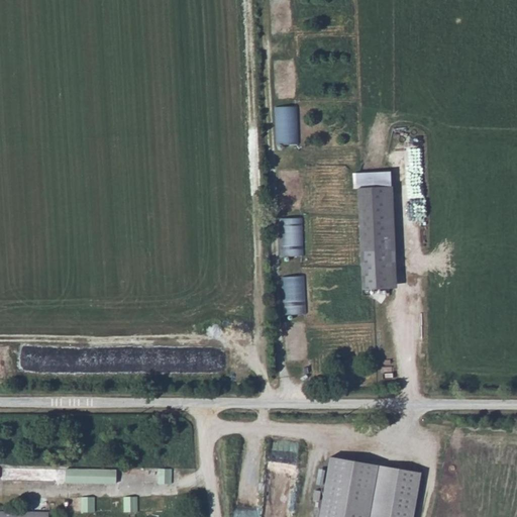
[(393,186),(357,188),(359,251),(395,249),(393,186)]
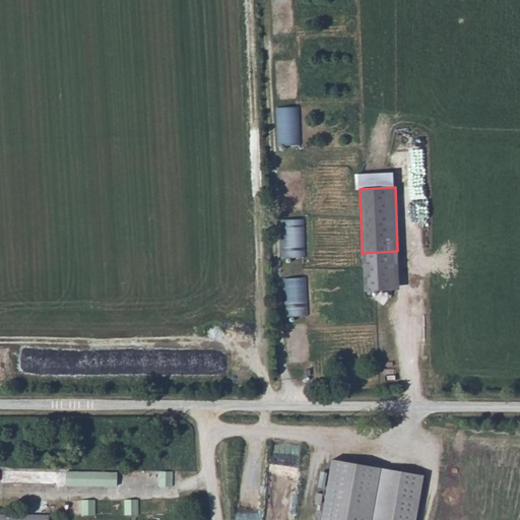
[(305,222),(282,223),(284,262),(307,261),(305,222)]
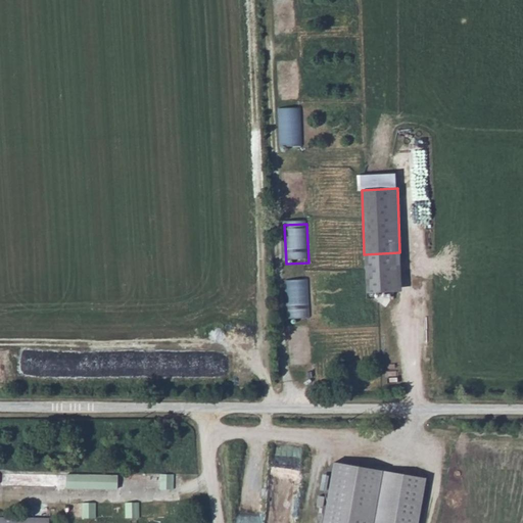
[(334,460),(323,522),(374,522),(383,468),(334,460)]
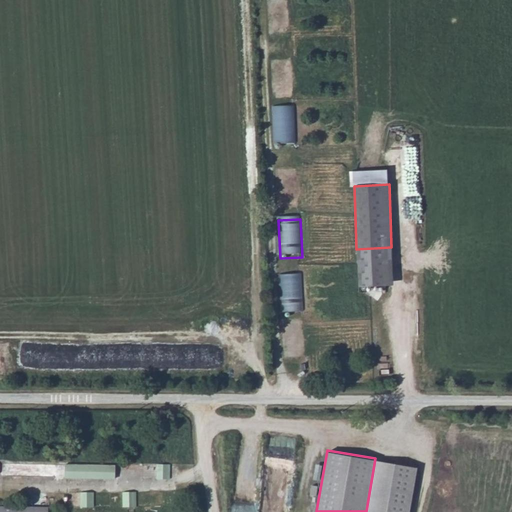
[(375,458),(366,511),(410,511),(418,465),(375,458)]
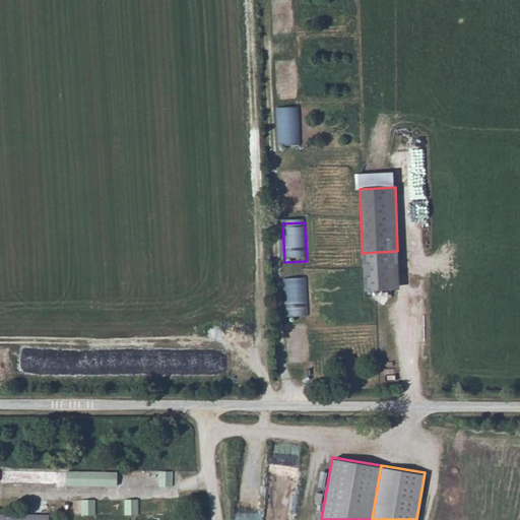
[(65,482),(117,485),(118,471),(66,468),(65,482)]
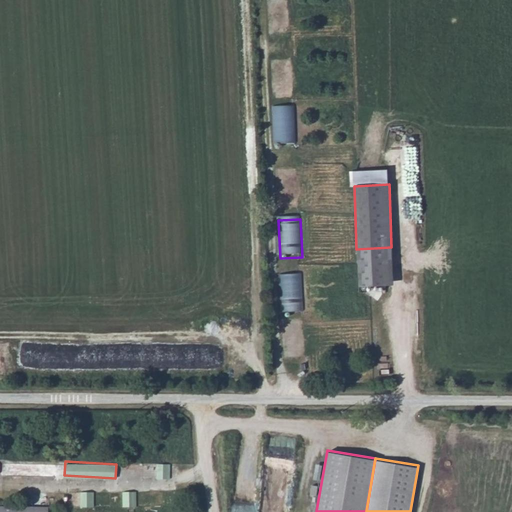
[(122,504),(136,505),(137,490),(124,489),(122,504)]
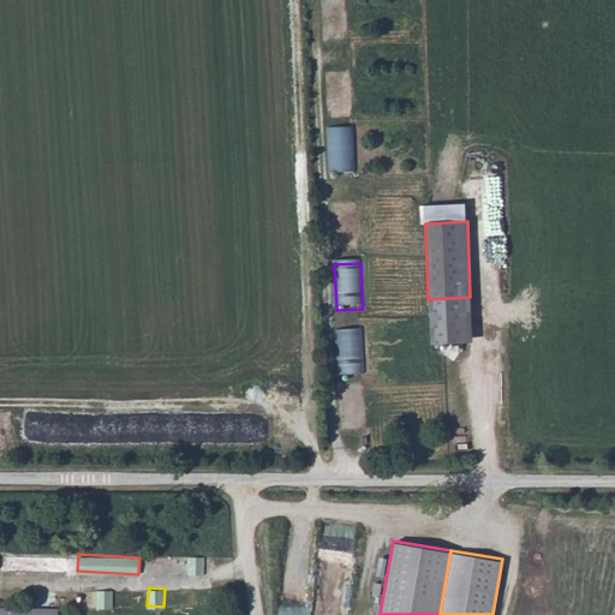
[(96,607),(113,607),(113,589),(96,589),(96,607)]
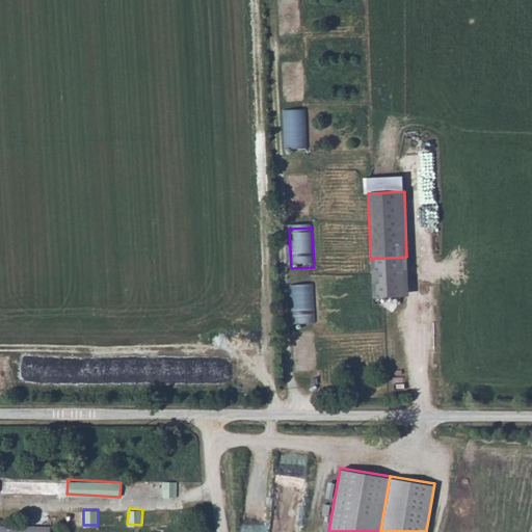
[(168,524),(182,525),(182,509),(169,509),(168,524)]
